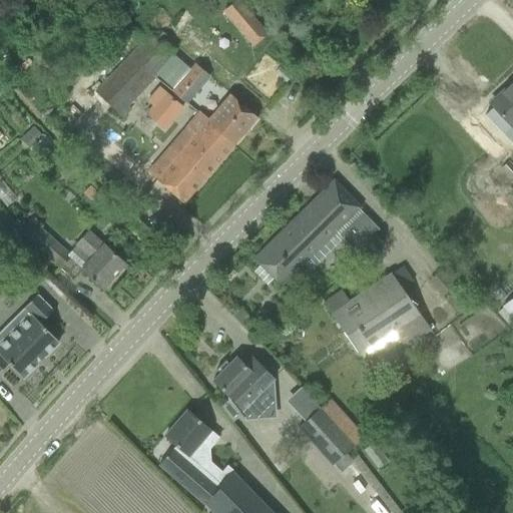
[(251,46),(266,34),(236,0),(234,0),(221,12),(251,46)]
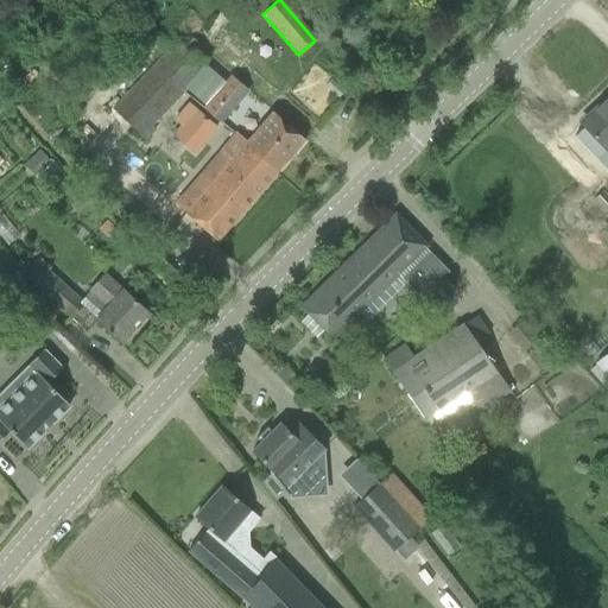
[(178,90),(202,64),(175,37),(169,43),(171,46),(113,107),(146,139),(154,131),(151,127),(182,94),(178,90)]
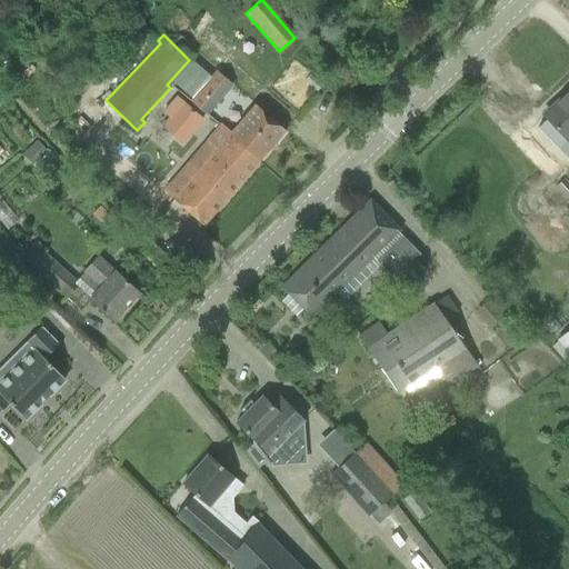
[(568,91),(543,116),(558,132),(566,140),(568,137),(568,91)]
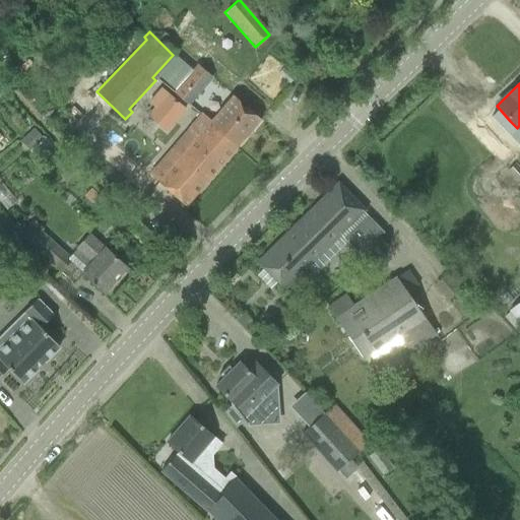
[(185,108),(168,92),(147,115),(166,130),(185,108)]
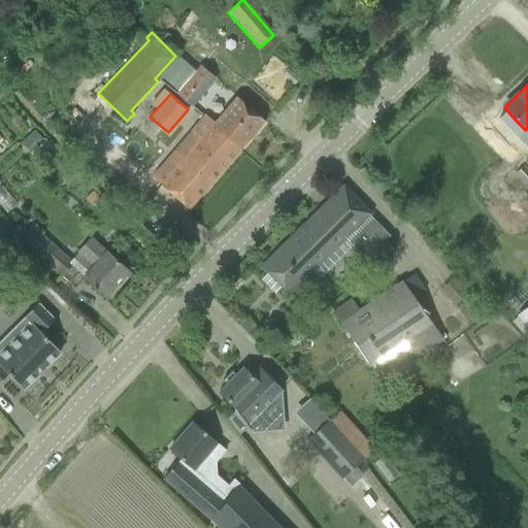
[(191,131),(200,138),(202,137),(212,146),(223,135),(239,150),(264,122),(236,97),(212,124),(203,116),(191,131)]
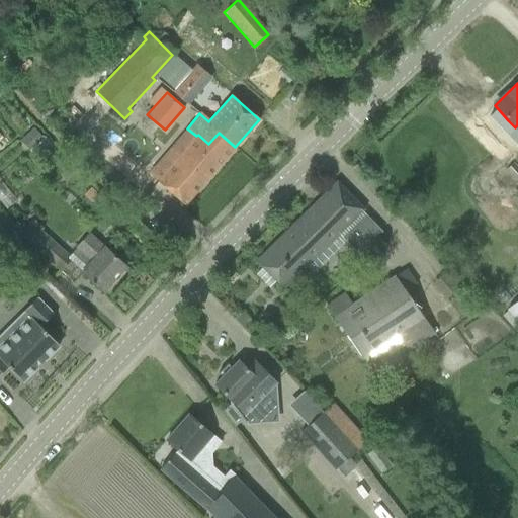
[(20,140),(36,159),(53,147),(44,137),(41,139),(33,130),(20,140)]
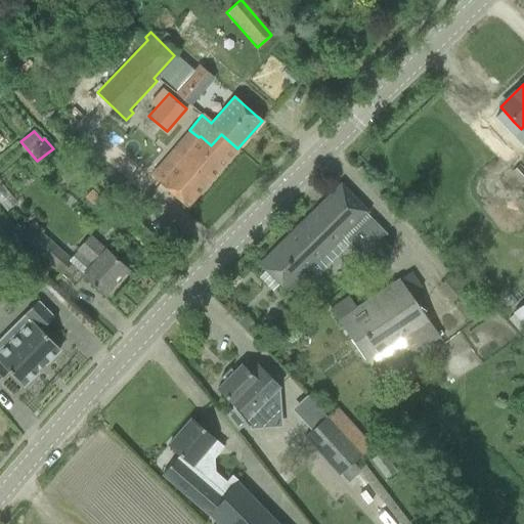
[(201,136),(199,137),(159,184),(186,208),(237,148),(221,134),(211,145),(201,136)]
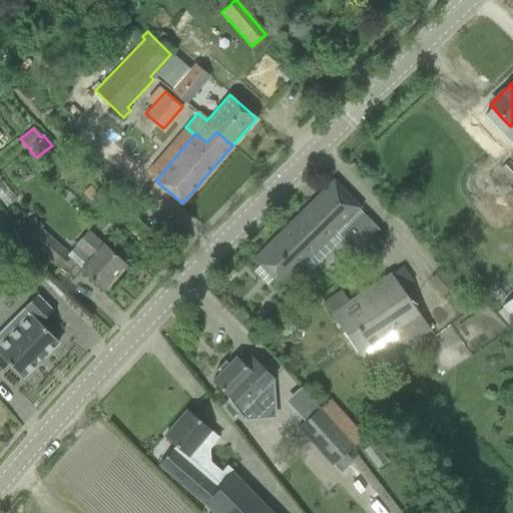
[(253,259),(281,286),(359,207),(333,181),(253,259)]
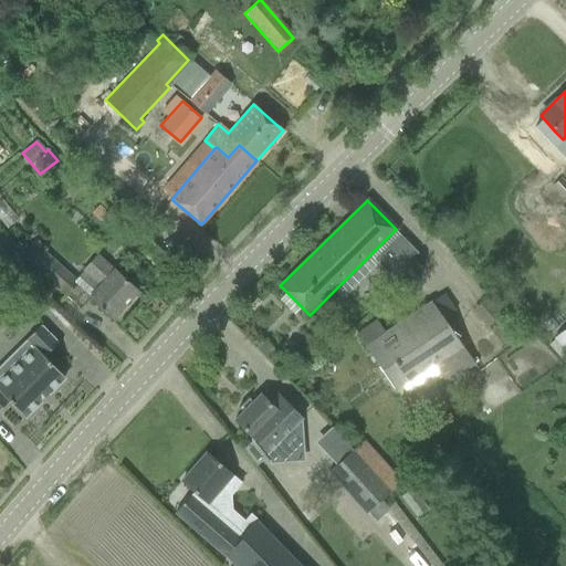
[(98,205),(90,213),(98,222),(107,213),(98,205)]
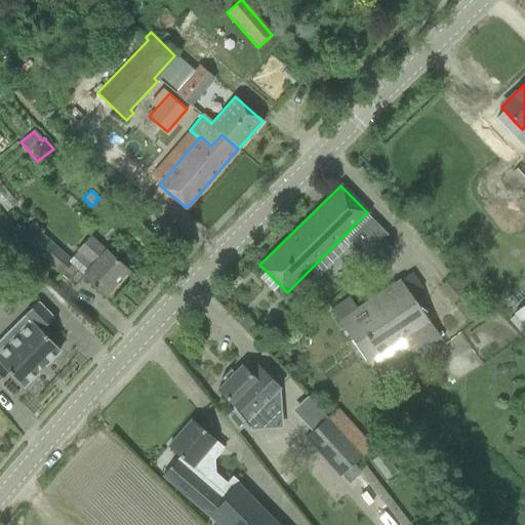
[(18,238),(61,275),(72,261),(41,234),(31,225),(18,238)]
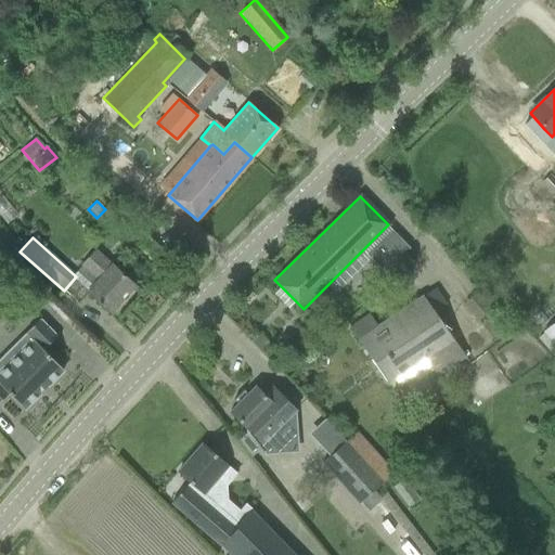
[(88,292),(110,312),(133,286),(112,266),(111,266),(94,250),(81,265),(98,280),(88,292)]
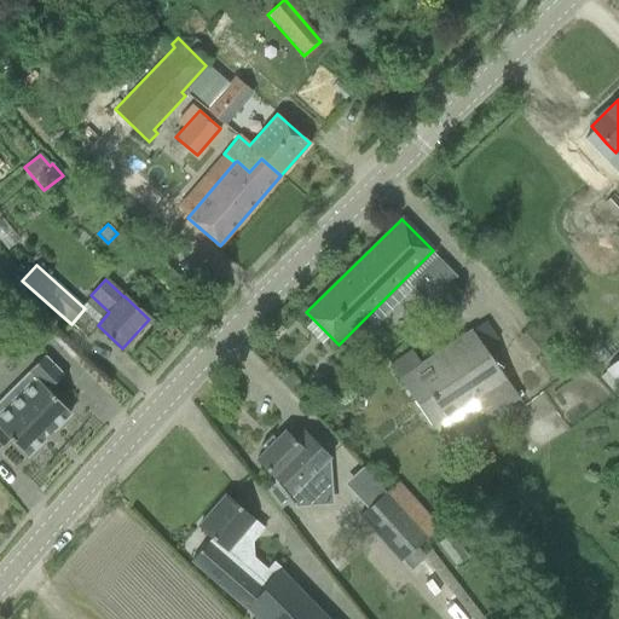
[(411,351),(389,364),(433,427),(474,401),(486,418),(519,398),(469,329),(418,362),(411,351)]
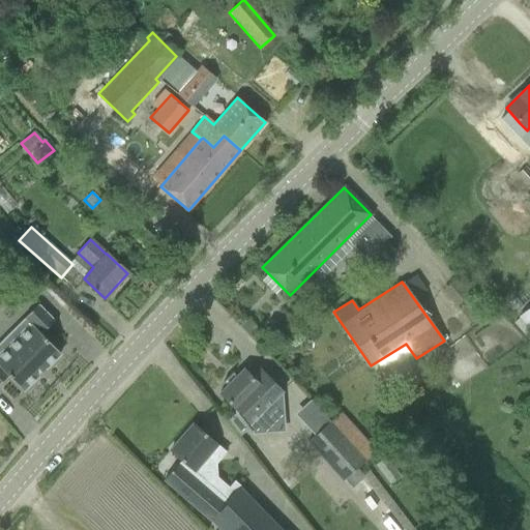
[(40,334),(54,321),(37,304),(24,319),(31,326),(0,356),(0,383),(7,376),(22,391),(60,353),(40,334)]
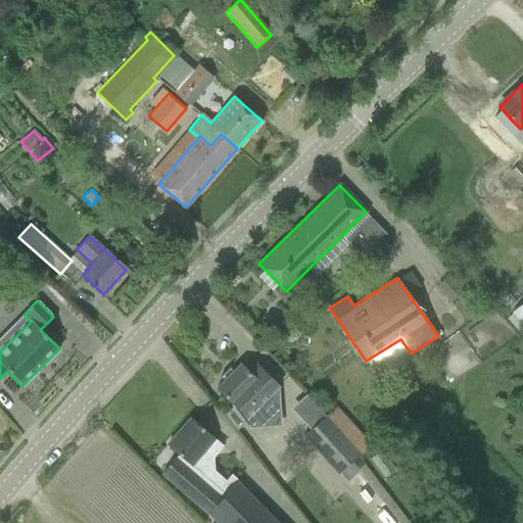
[(281,332),(272,341),(279,349),(289,340),(281,332)]
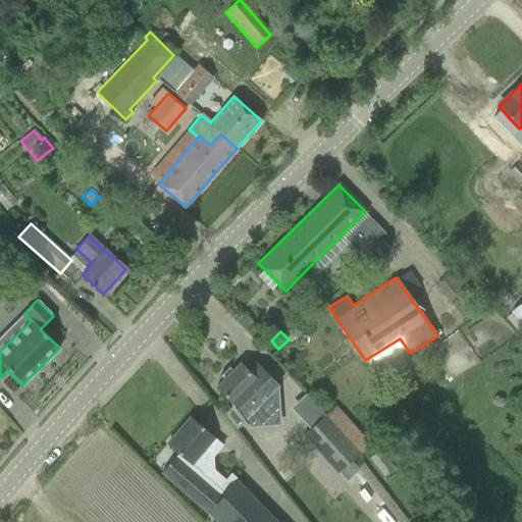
[(231,404),(230,406),(247,426),(262,411),(257,407),(277,386),(254,363),(246,370),(240,364),(231,372),(229,369),(228,367),(219,377),(220,378),(220,377),(223,380),(216,387),(231,404)]
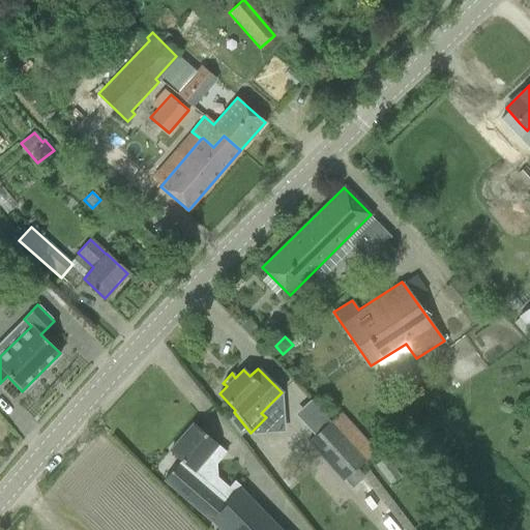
[(312,429),(327,417),(314,399),(298,411),(312,429)]
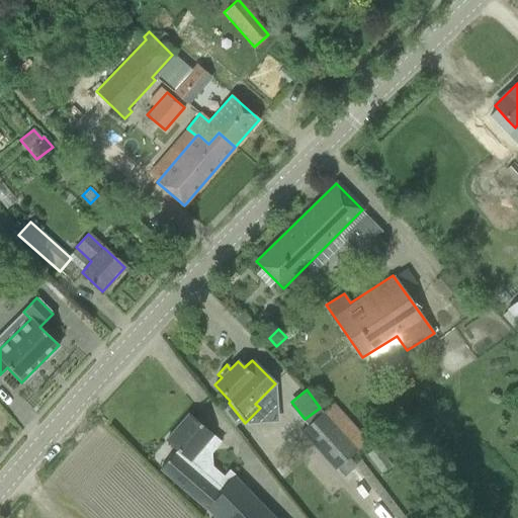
[(299,432),(335,470),(357,450),(323,412),(299,432)]
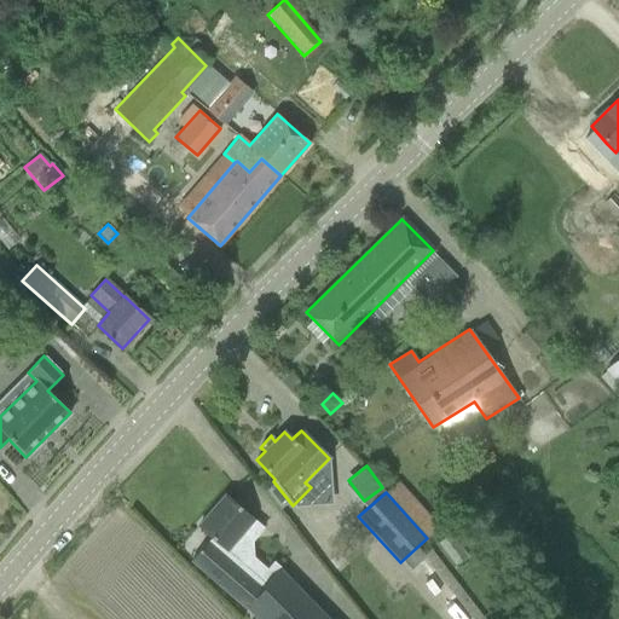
[(206,544),(191,561),(246,608),(256,618),(328,618),(279,571),(267,585),(226,550),(253,519),(225,496),(198,527),(210,539),(206,544)]
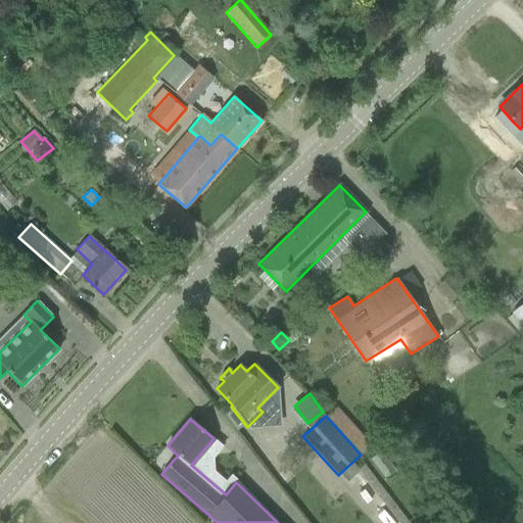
[(357,469),(397,522),(408,522),(363,465),(357,469)]
